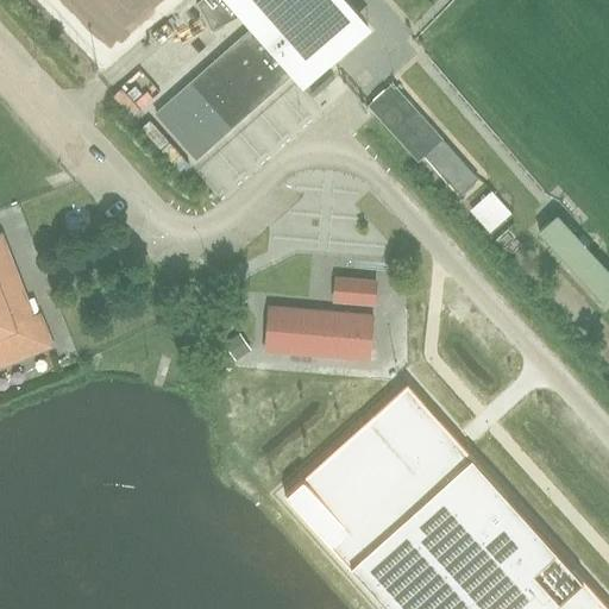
[(208,70),(156,115),(196,159),(248,115),(293,75),(303,88),(333,62),(333,63),(368,32),(341,2),(339,0),(202,0),(198,5),(213,33),(239,19),(243,18),(251,29),(252,31),(208,70)]
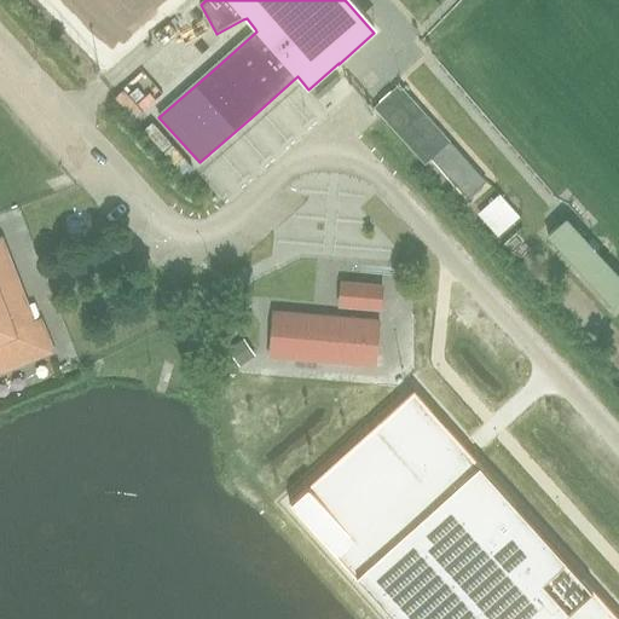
[(393,93),(375,109),(382,116),(398,134),(426,165),(427,163),(433,160),(469,200),(487,184),(429,119),(400,86),(393,93)]
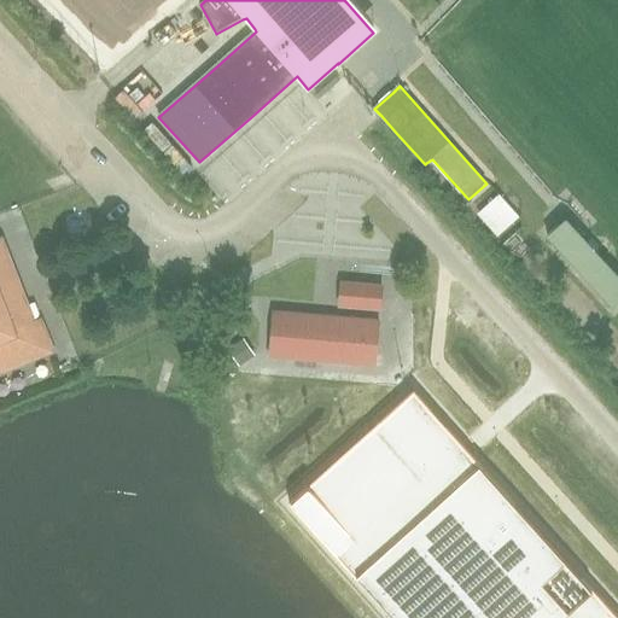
[(0,369),(51,351),(40,322),(33,325),(1,242),(0,242),(0,369)]
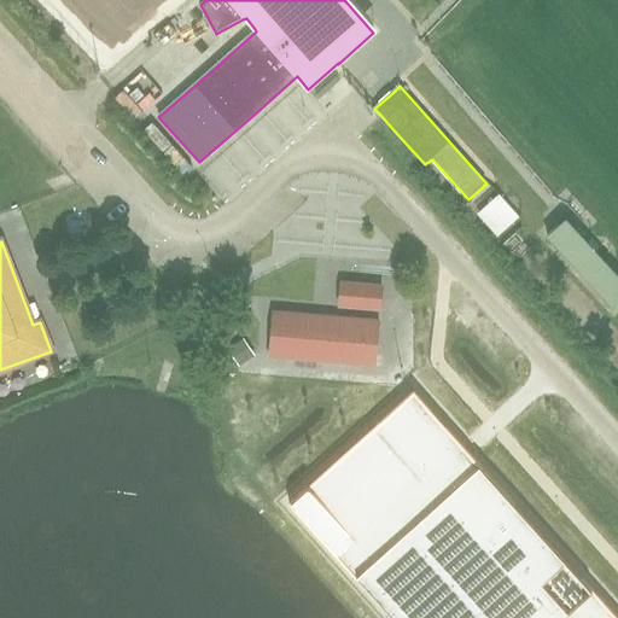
[(340,307),(380,309),(383,286),(342,283),(340,307)]
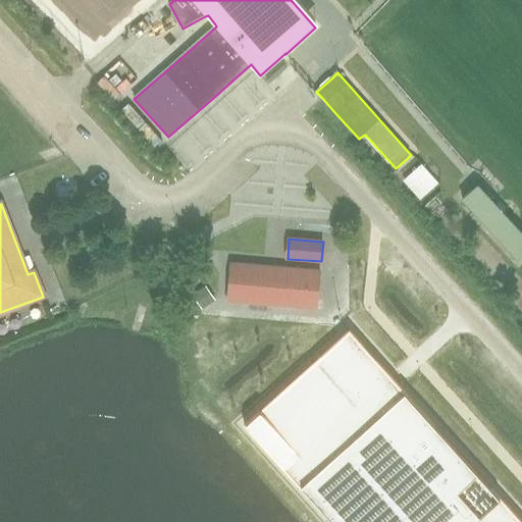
[(230,264),(227,302),(318,309),(321,271),(230,264)]
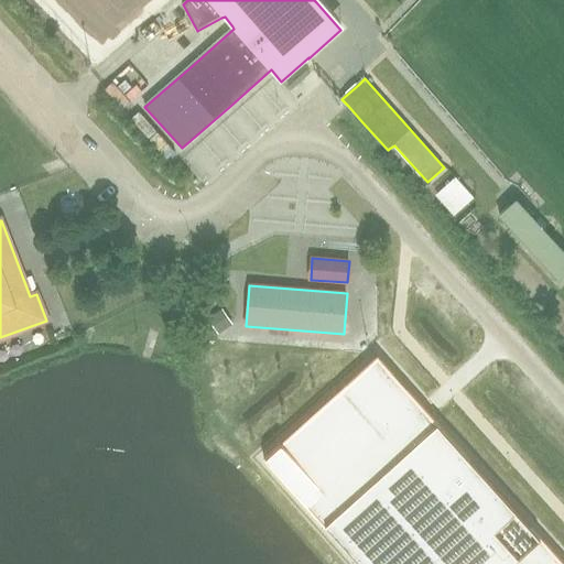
[(563,563),(377,356),(264,457),(359,563),(563,563)]
